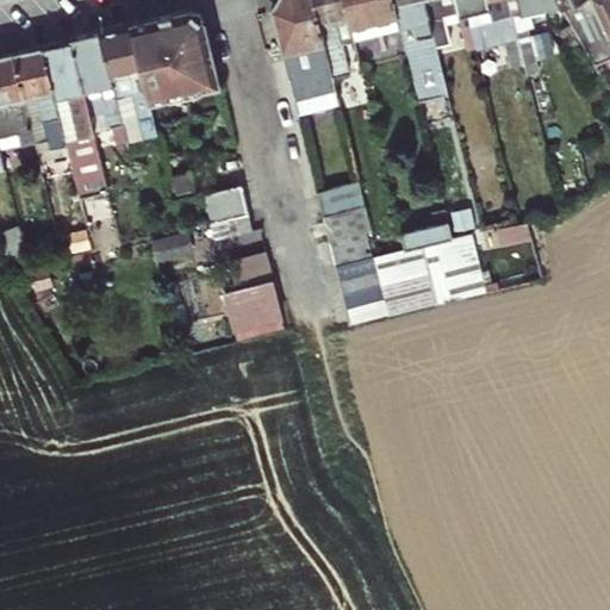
[(336,79),(316,0),(279,0),(274,8),(297,101),(338,91),(336,79)]
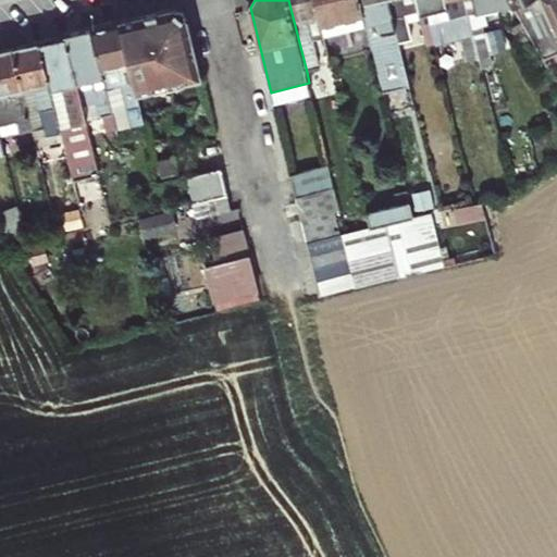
[(324,39),(314,0),(288,0),(307,72),(321,67),(314,42),(324,39)]
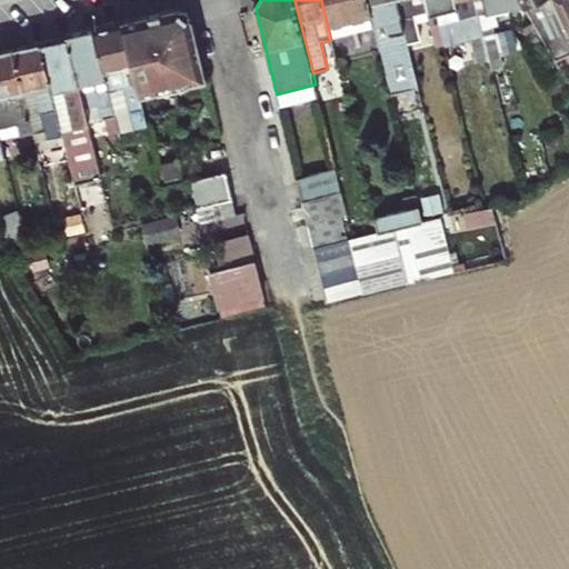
[(369,0),(321,0),(331,40),(376,29),(369,0)]
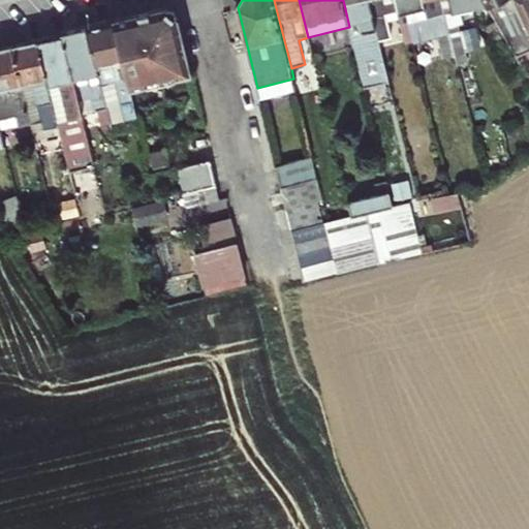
[(379,37),(370,0),(343,0),(349,27),(356,25),(379,110),(397,105),(384,61),(379,37)]
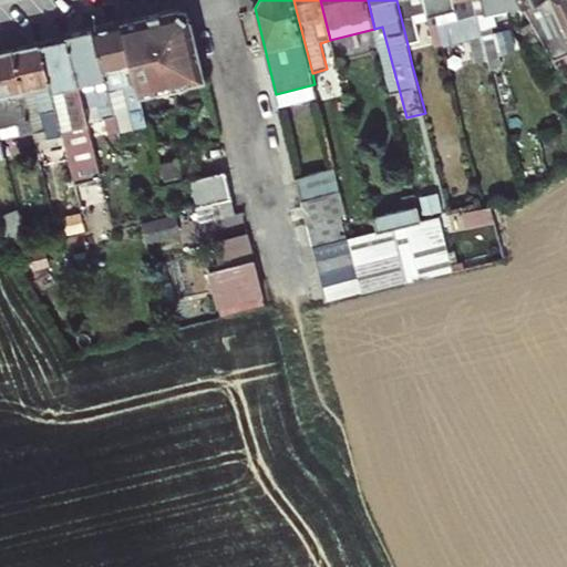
[(423,0),(397,0),(406,40),(419,37),(414,17),(426,13),(423,0)]
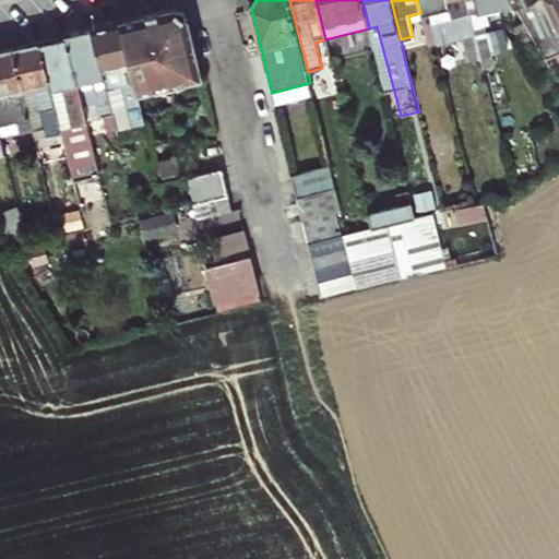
[(447,0),(417,0),(420,13),(429,46),(437,44),(438,48),(440,58),(478,48),(476,38),(456,44),(450,19),(449,11),(447,0)]
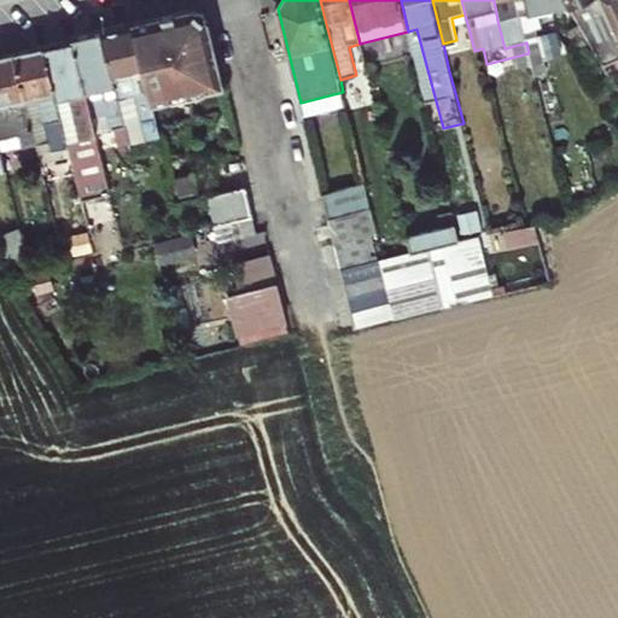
[(532,16),(528,0),(494,0),(496,12),(497,21),(506,19),(519,17),(523,17),(531,16),(532,16)]
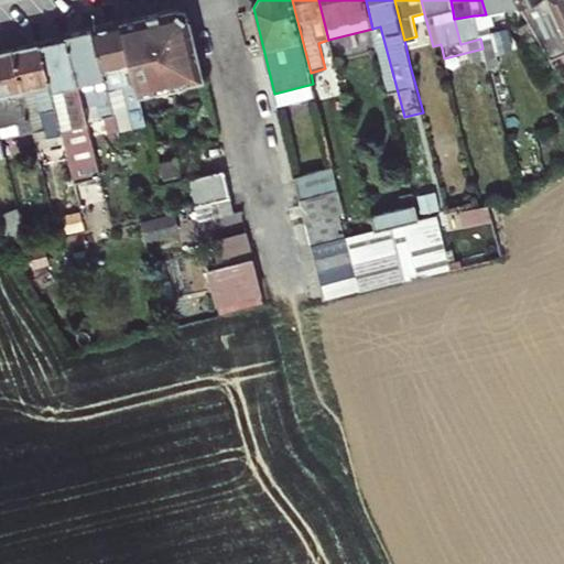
[(518,0),(481,0),(486,14),(522,7),(518,0)]
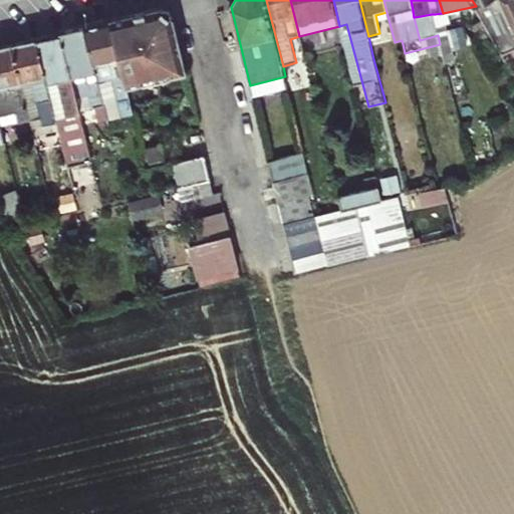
[(513,0),(472,0),(476,6),(480,14),(492,34),(504,55),(513,50),(513,0)]
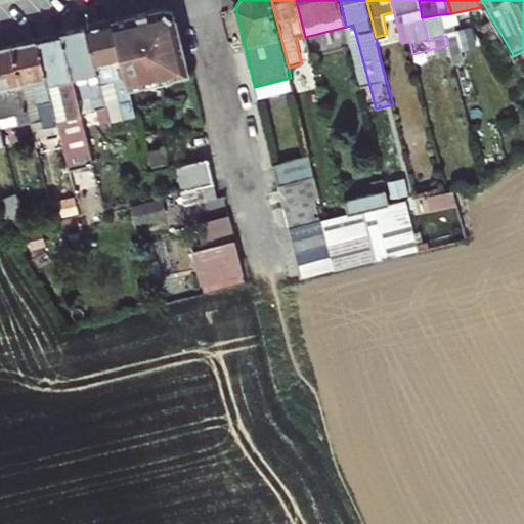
[(155,8),(113,19),(130,87),(190,73),(177,19),(165,7),(158,8),(155,8)]
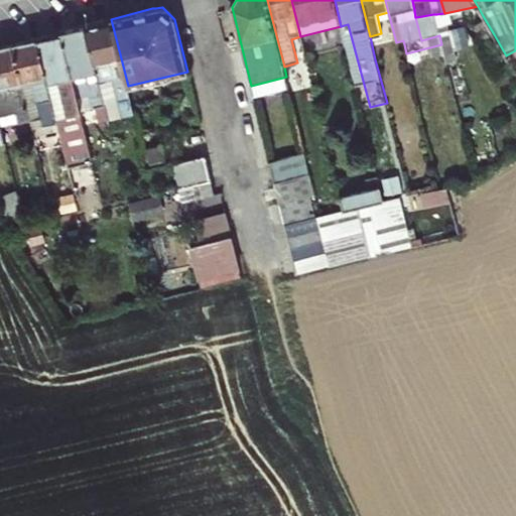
[(494,34),(482,14),(470,21),(482,40),(494,34)]
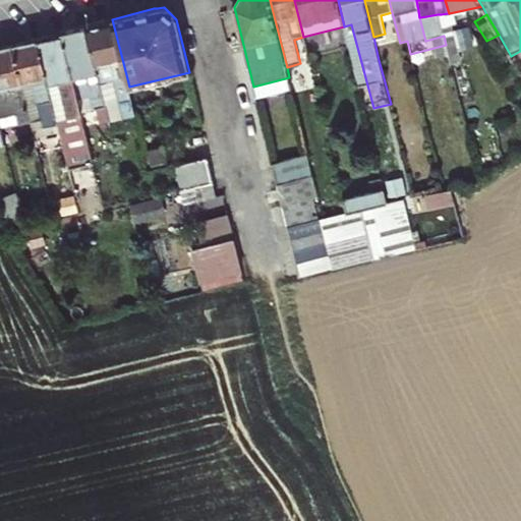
[(88,26),(108,106),(112,121),(136,115),(129,87),(112,19),(88,26)]
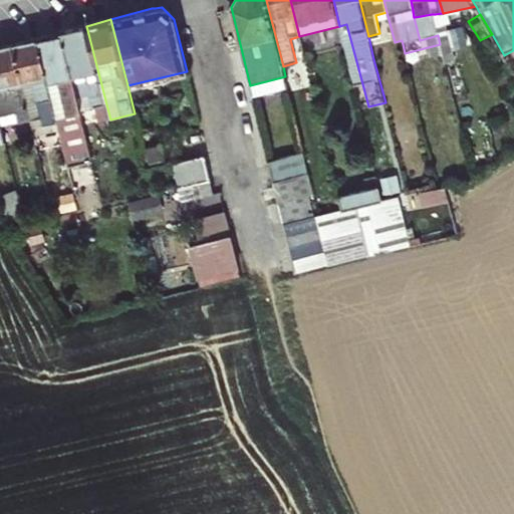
[(62,32),(62,33),(82,110),(106,104),(86,26),(62,32)]
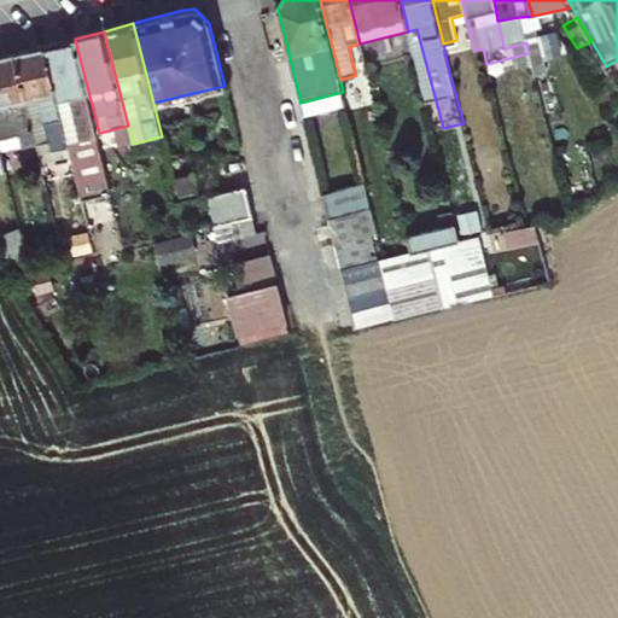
[(75,40),(47,46),(68,132),(70,141),(82,138),(86,151),(103,147),(99,133),(75,40)]
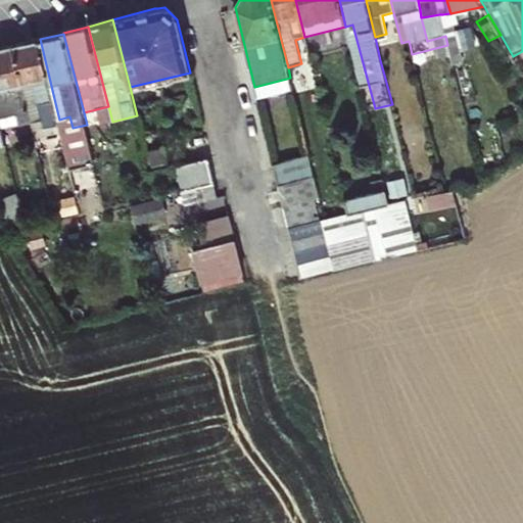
[(40,39),(13,45),(31,111),(41,109),(43,115),(57,111),(40,39)]
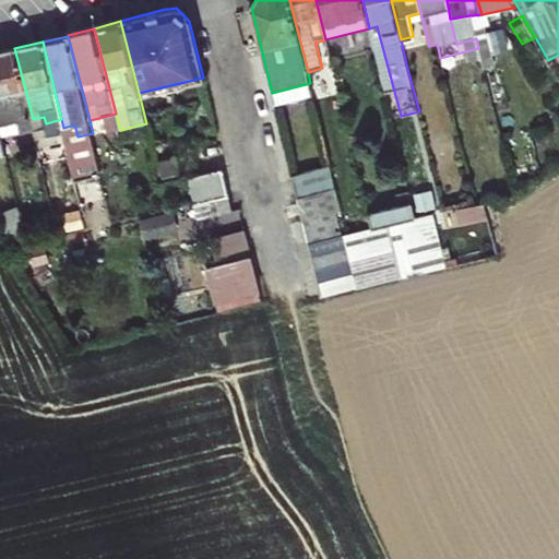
[(33,119),(14,48),(2,51),(0,51),(0,122),(0,125),(18,120),(28,161),(43,157),(33,119)]
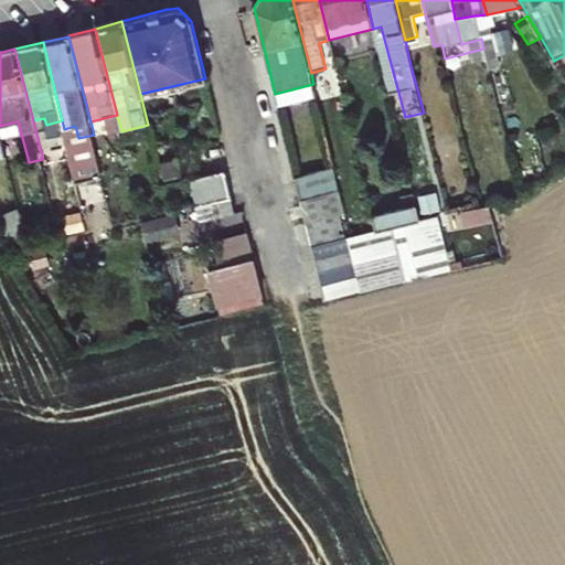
[(313,84),(275,94),(278,108),(318,98),(313,84)]
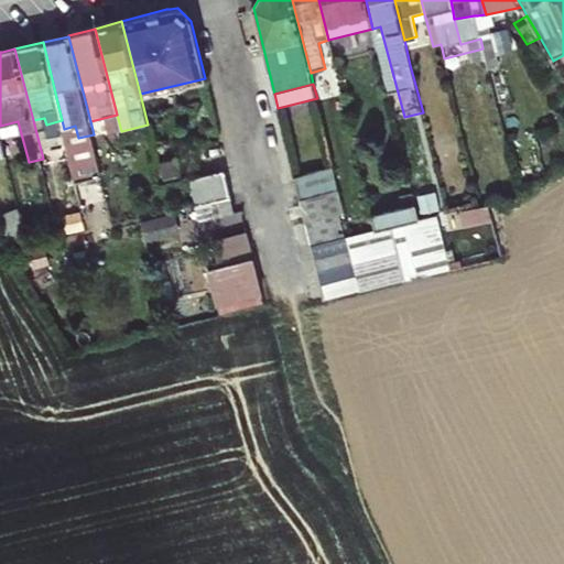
[(295,176),(301,202),(340,191),(334,166),(295,176)]
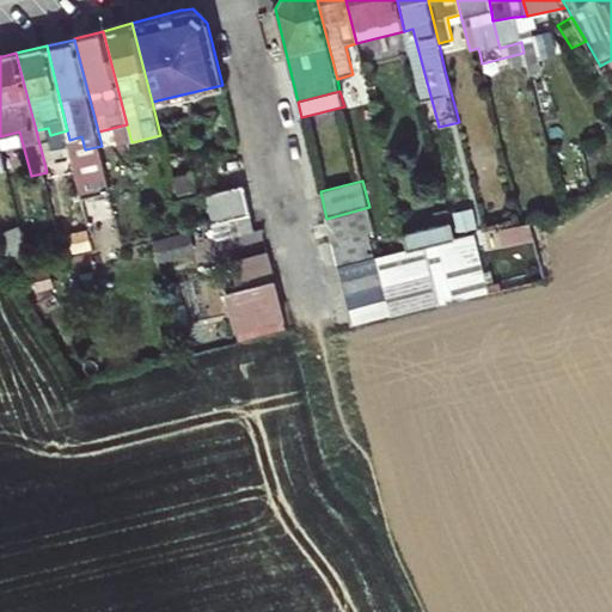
[(208,195),(214,222),(252,214),(246,185),(208,195)]
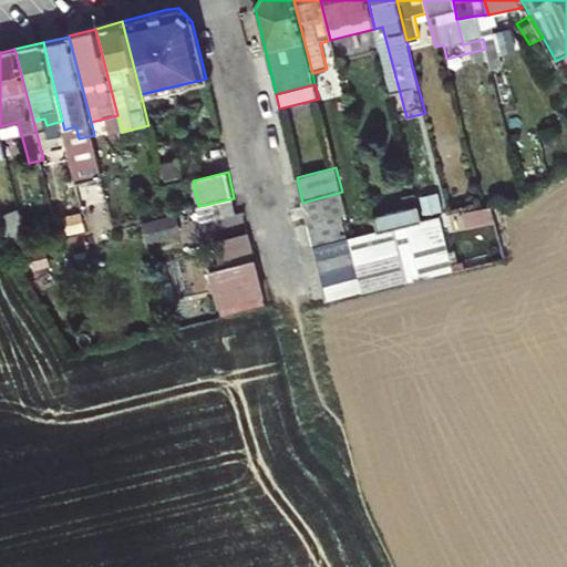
[(437,218),(431,194),(424,189),(418,192),(422,206),(425,222),(437,218)]
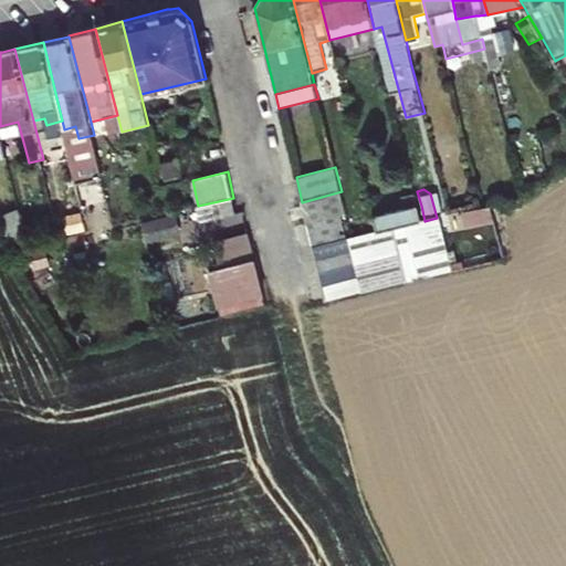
[(342,191),(302,202),(307,224),(343,217),(347,215),(342,191)]
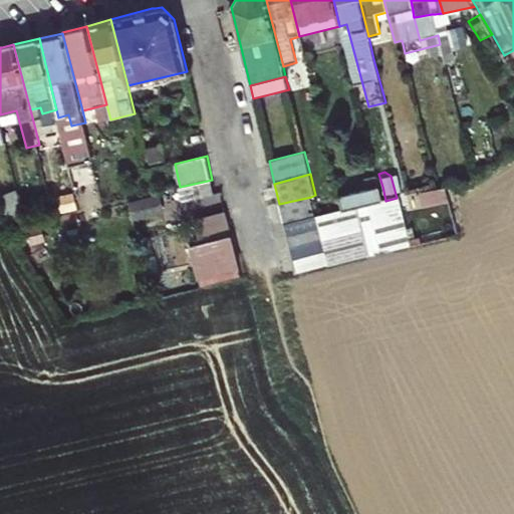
[(212,180),(180,187),(183,202),(216,194),(212,180)]
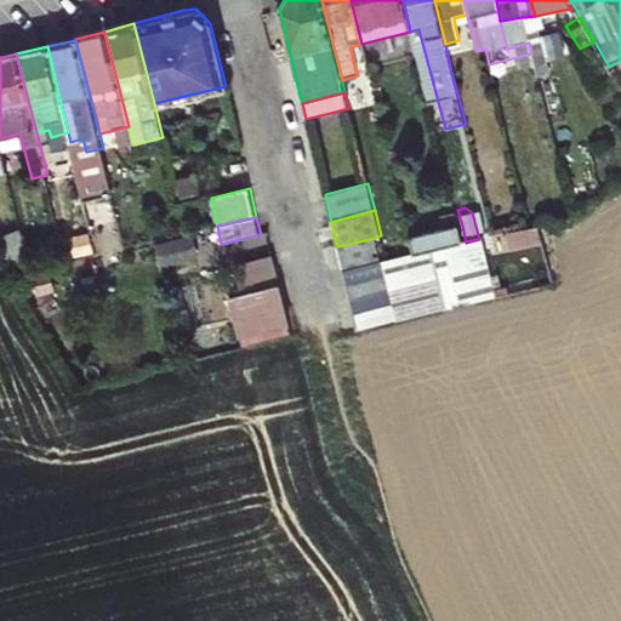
[(499,249),(542,238),(539,224),(531,226),(495,235),(499,249)]
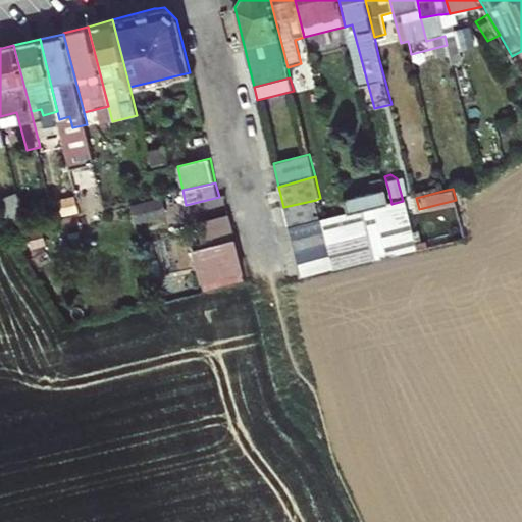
[(388,190),(350,201),(353,213),(392,204),(388,190)]
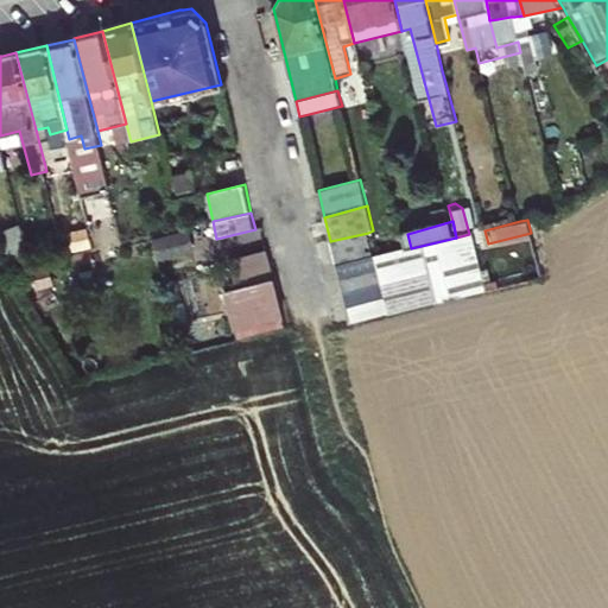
[(33,264),(24,227),(0,233),(17,268),(33,264)]
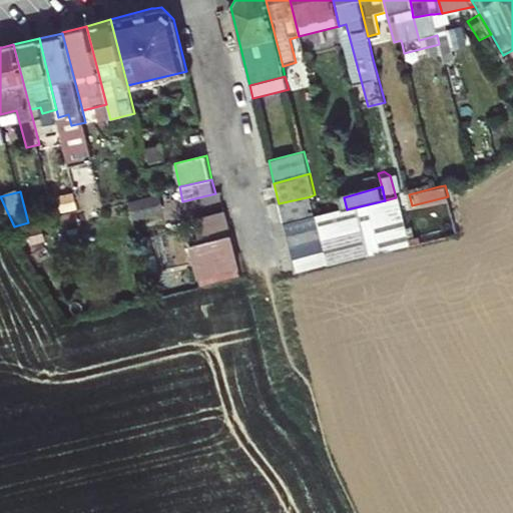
[(311,196),(279,203),(284,224),(316,216),(311,196)]
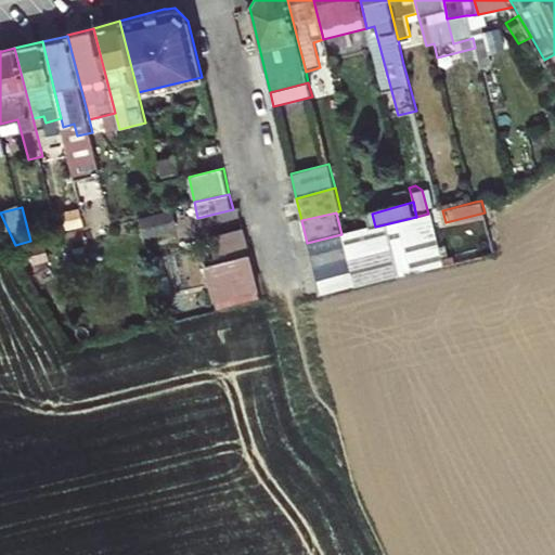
[(416,217),(375,227),(346,233),(341,234),(345,247),(348,260),(391,248),(399,276),(443,267),(428,214),(416,217)]
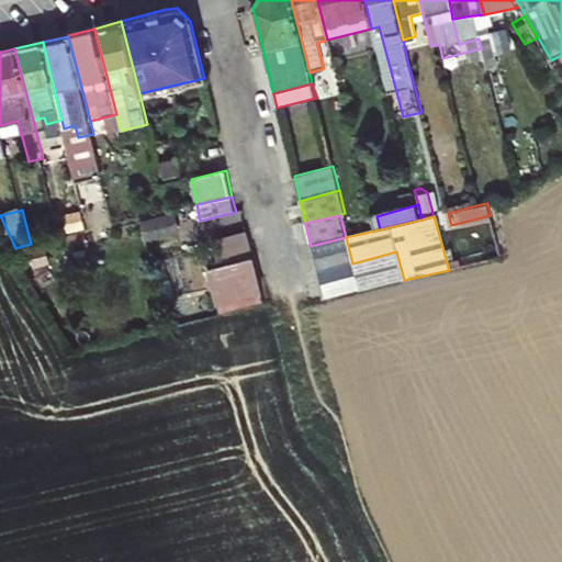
[(240,233),(209,242),(215,265),(247,257),(240,233)]
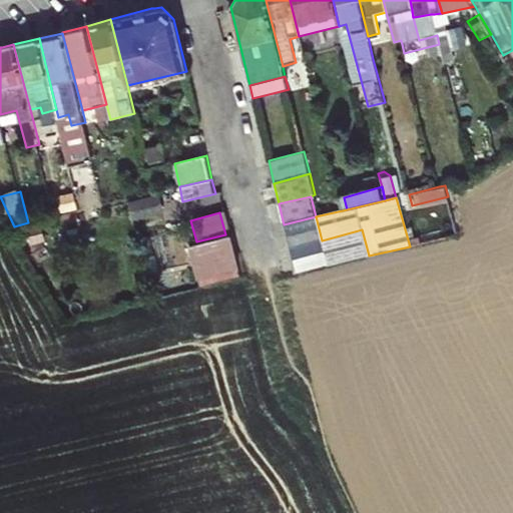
[(316,216),(284,224),(287,236),(294,235),(319,228),(316,216)]
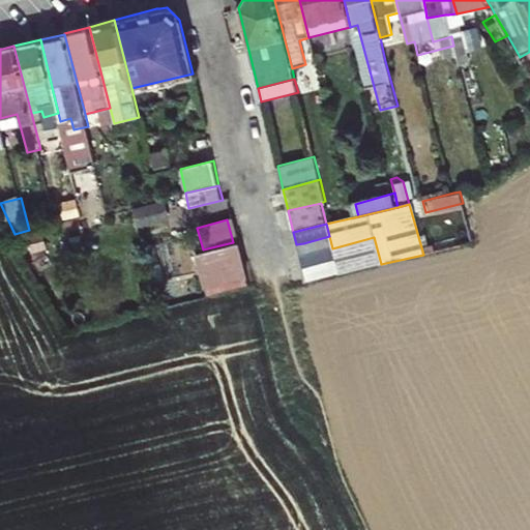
[(303,243),(296,244),(299,257),(332,248),(329,236),(303,243)]
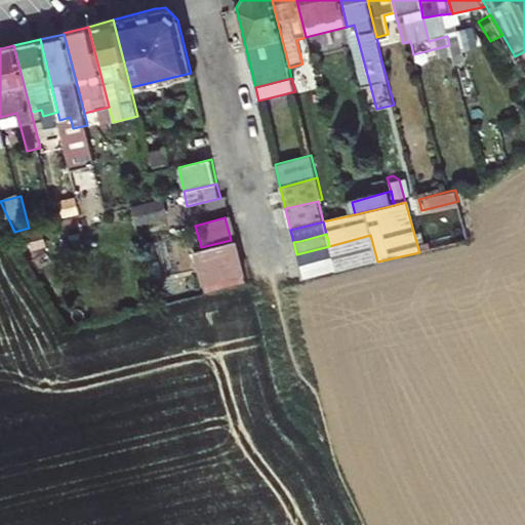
[(336,272),(377,261),(370,235),(329,246),(332,258),(336,272)]
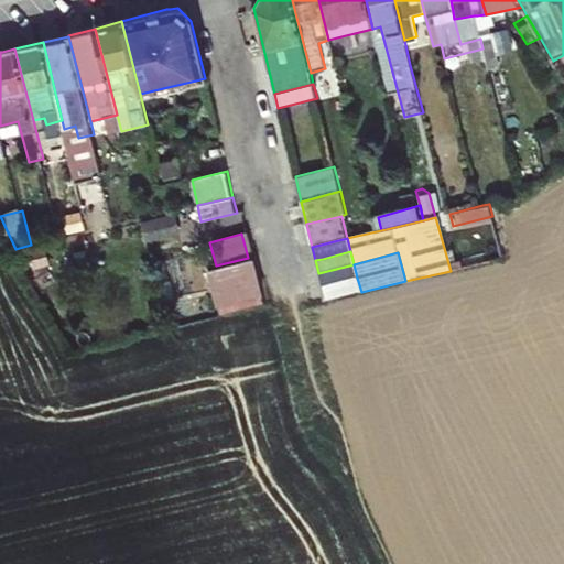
[(264,303),(253,259),(208,270),(219,315),(264,303)]
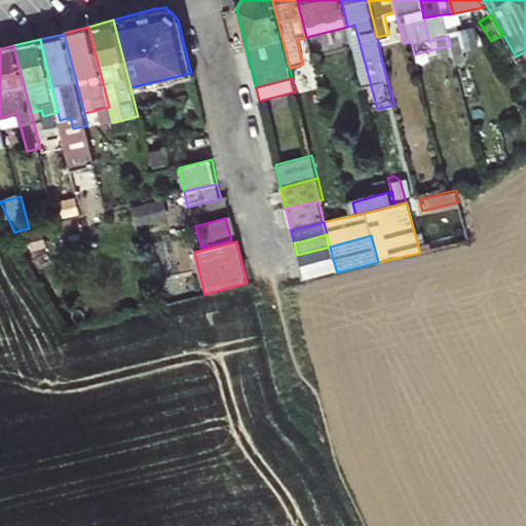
[(297,255),(300,267),(333,259),(330,247),(297,255)]
